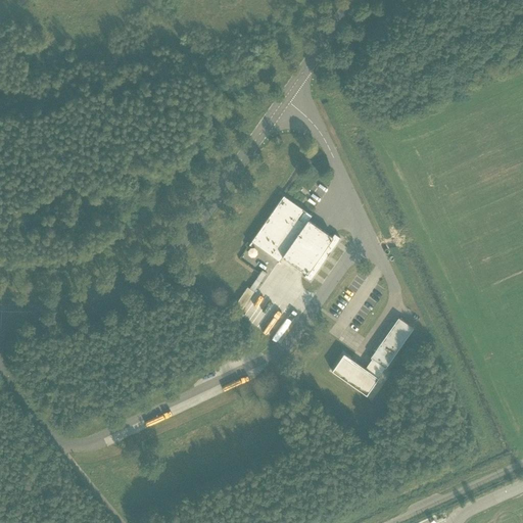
[(251,242),(279,262),(282,257),(306,274),(304,277),(311,281),(340,238),(334,234),(332,237),(307,220),(311,216),(283,196),(248,245),(249,246),(251,242)]
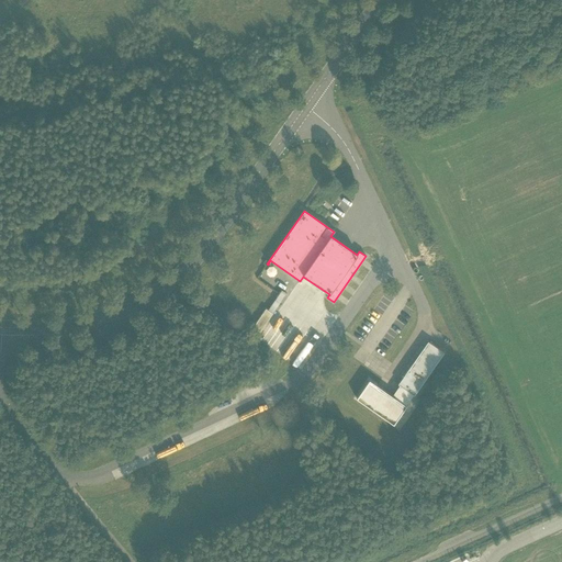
[(268,310),(273,313),(285,293),(281,290),(268,310)]
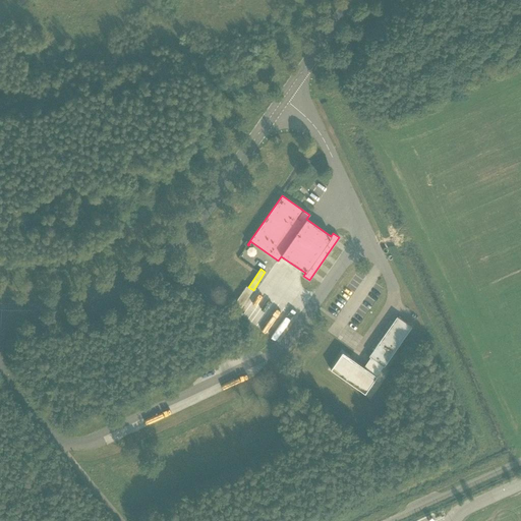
[(252,291),(248,287),(246,286),(234,303),(240,308),(252,291)]
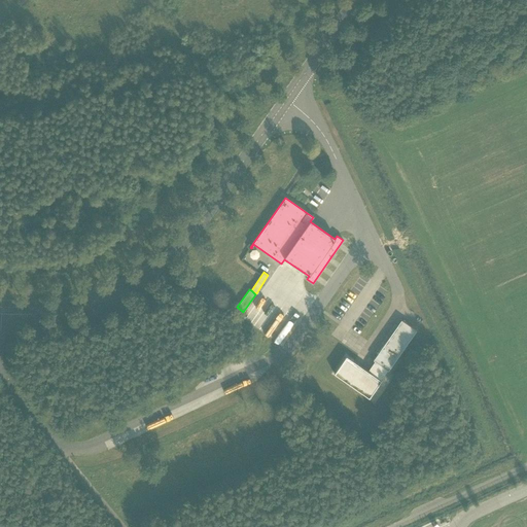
[(373,360),(388,371),(416,330),(401,320),(373,360)]
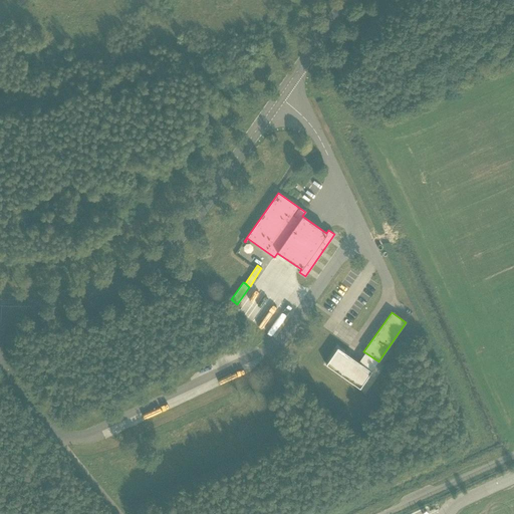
[(337,347),(325,364),(359,389),(371,371),(370,370),(358,362),(353,358),(344,352),(337,347)]
